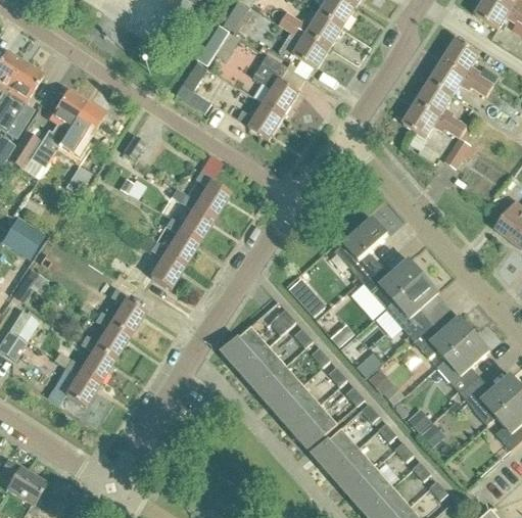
[(181,34),(199,6),(189,0),(185,0),(168,25),(181,34)]
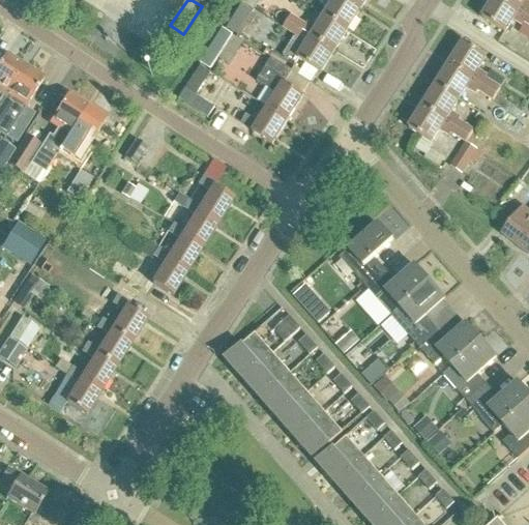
[(361,7),(349,0),(333,0),(325,13),(348,28),(361,7)]
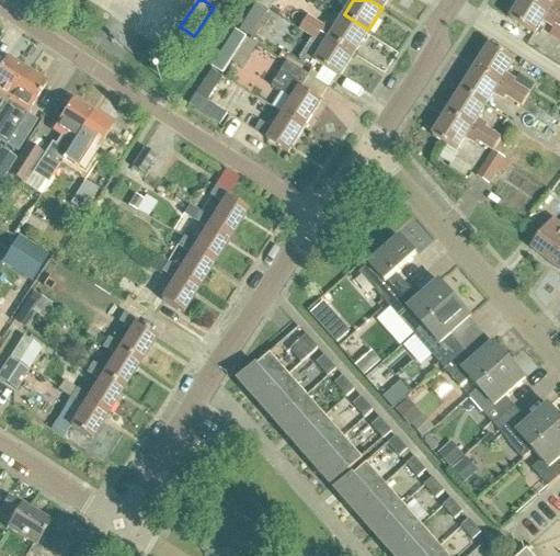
[(559,15),(534,0),(523,0),(512,18),(535,33),(544,20),(551,25),(552,22),(559,26),(559,15)]
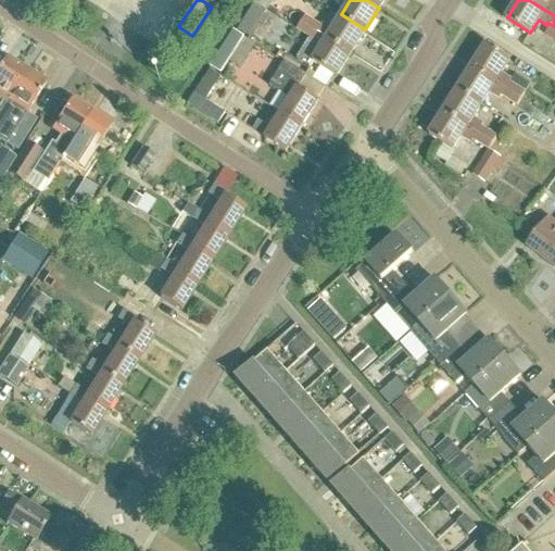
[(554,2),(551,0),(529,0),(554,15),(554,2)]
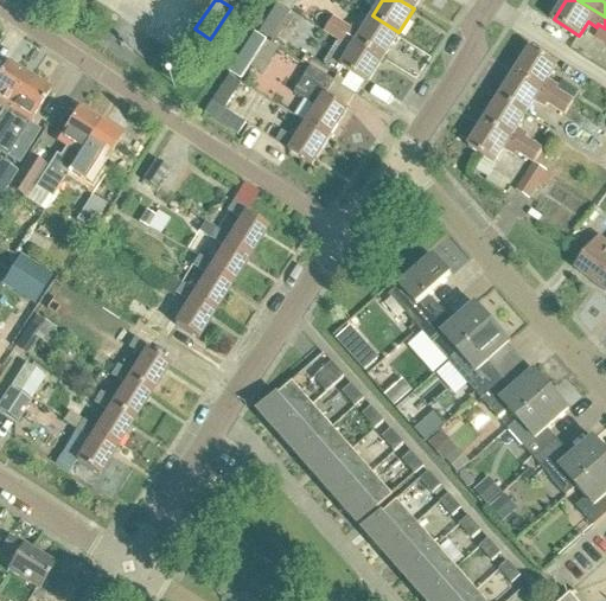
[(272,38),(291,10),(289,8),(279,1),(260,30),(272,38)]
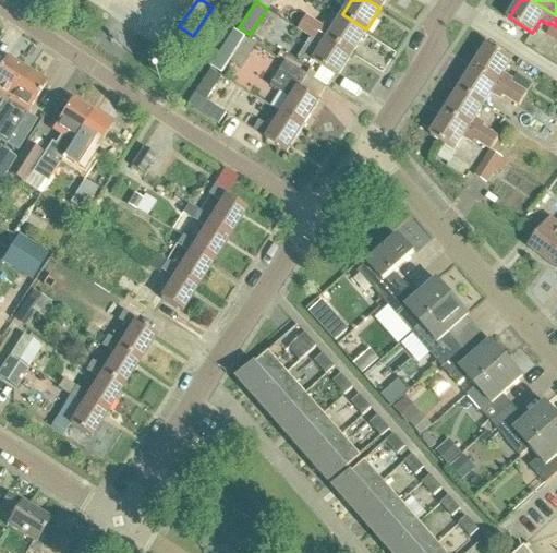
[(302,21),(352,52),(366,29),(342,14),(341,16),(340,17),(335,26),(324,20),(322,19),(319,22),(306,13),(302,21)]
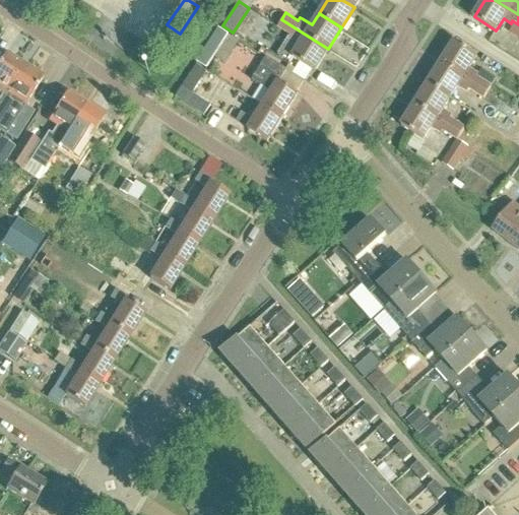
[(315,70),(328,49),(281,19),(277,25),(290,35),(278,53),(289,60),(292,55),(315,70)]
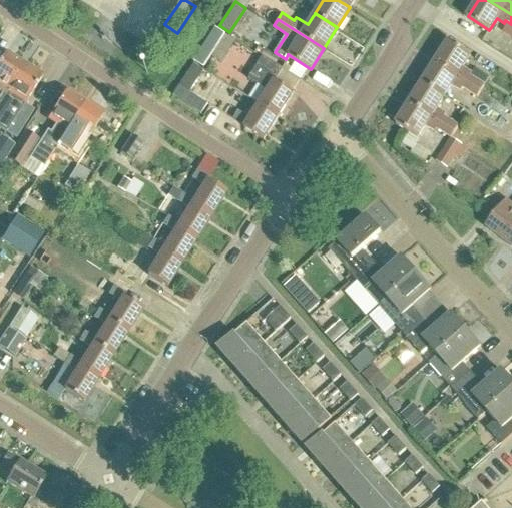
[(203,66),(210,54),(224,32),(214,25),(193,59),(203,66)]
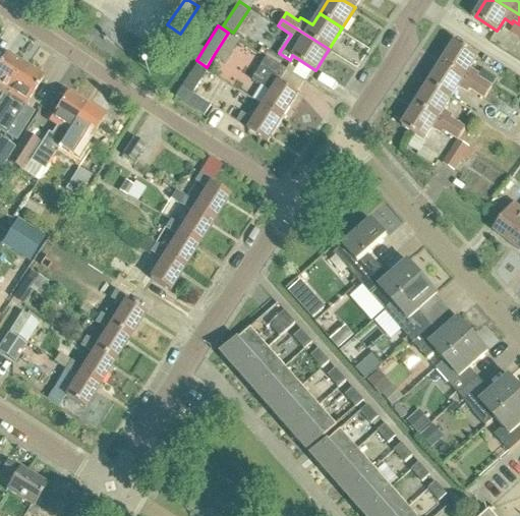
[(191,68),(206,45),(193,37),(178,61),(191,68)]
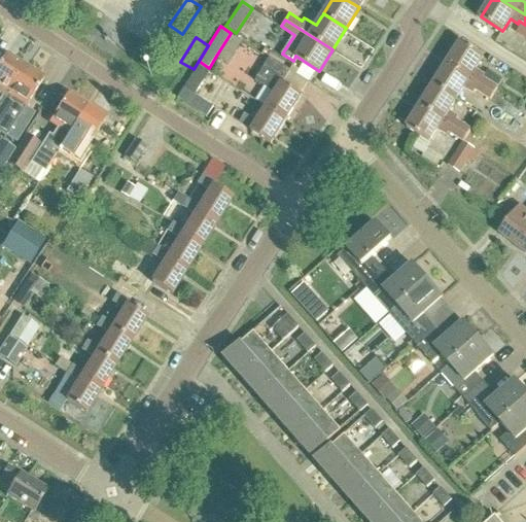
[(448,62),(493,91),(496,84),(481,74),(483,71),(476,67),(483,55),(461,41),(448,62)]
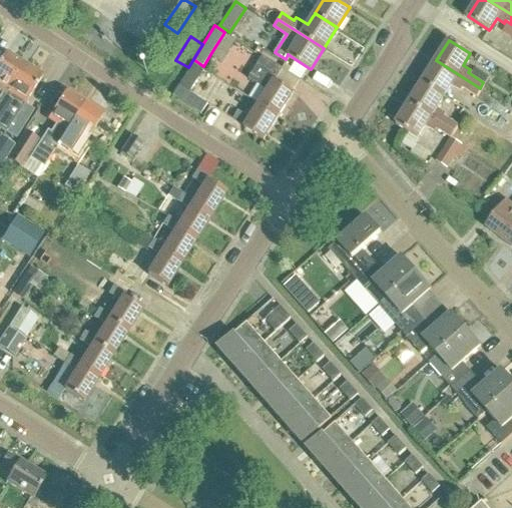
[(0,87),(5,90),(23,62),(4,50),(0,56),(0,87)]
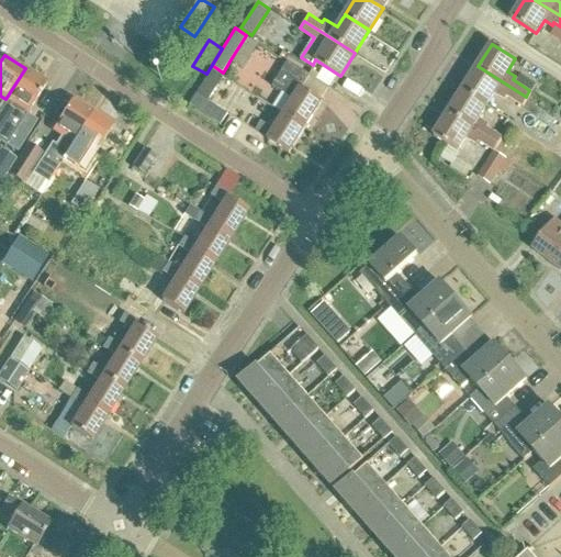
[(281,89),(294,98),(284,113),(305,126),(322,101),(300,88),(309,74),(285,59),(271,84),(281,89)]
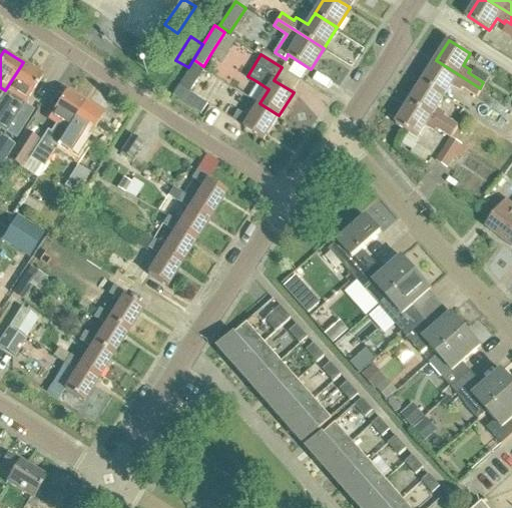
[(215,82),(228,89),(241,67),(228,60),(215,82)]
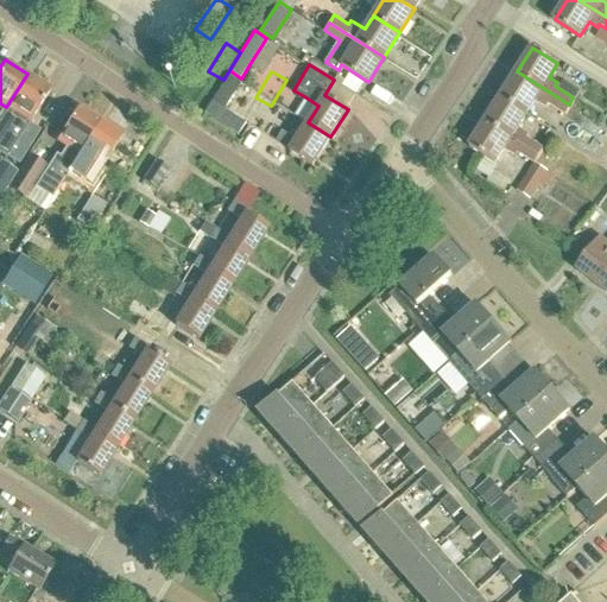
[(517,71),(500,96),(526,113),(535,100),(543,105),(545,101),(564,113),(569,105),(517,71)]
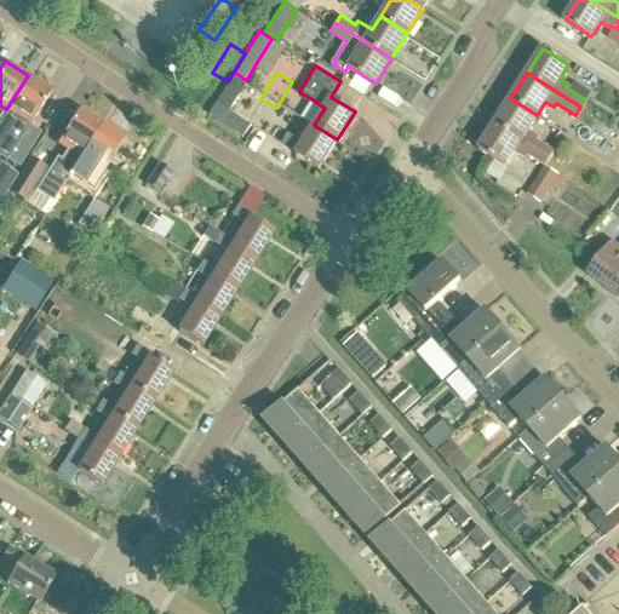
[(6,109),(1,119),(0,119),(0,153),(4,155),(49,89),(28,75),(6,109)]
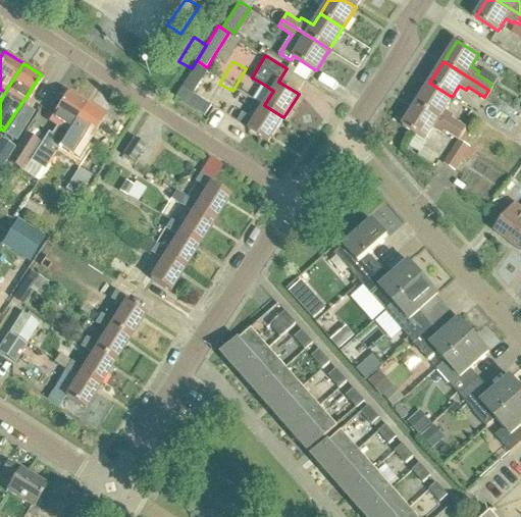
[(180,87),(191,93),(205,71),(195,64),(180,87)]
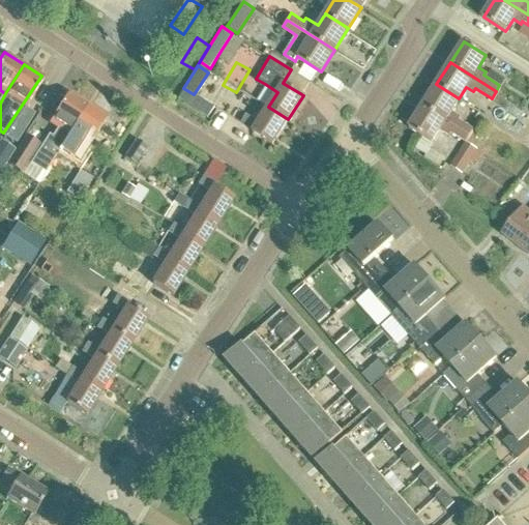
[(459,98),(436,84),(422,106),(467,134),(471,126),(457,117),(459,114),(451,110),(459,98)]
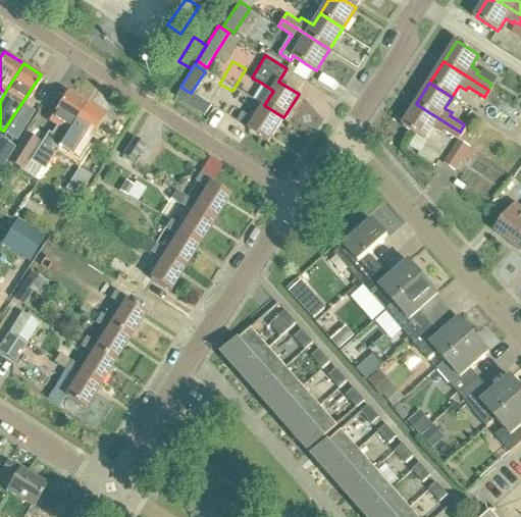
[(51,155),(59,144),(66,132),(85,103),(66,92),(49,120),(56,125),(50,135),(46,133),(32,156),(45,165),(51,155)]
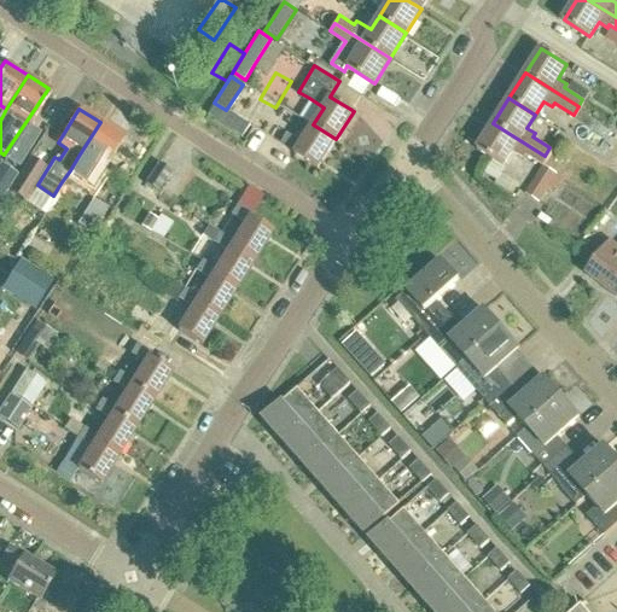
[(123,137),(100,122),(79,156),(89,162),(85,169),(95,175),(99,168),(102,170),(123,137)]
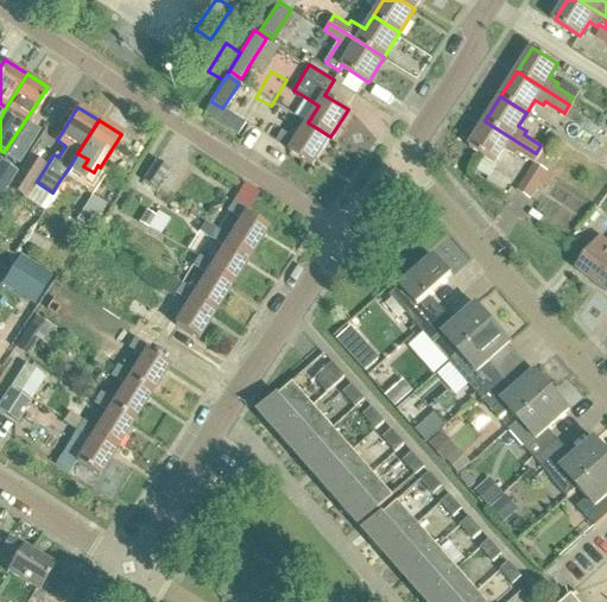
[(536,153),(485,121),(469,146),(494,163),(504,149),(512,153),(514,150),(531,160),(536,153)]
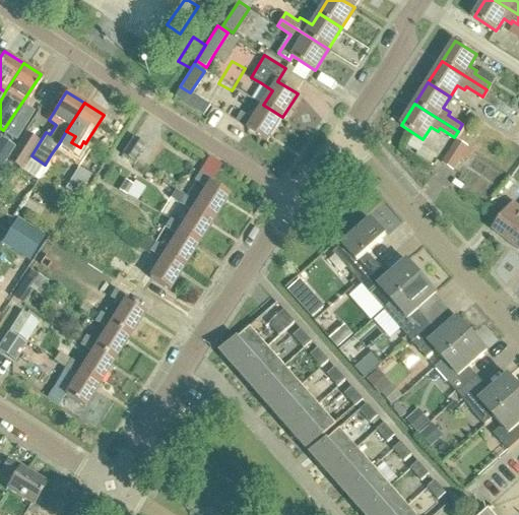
[(267,141),(282,117),(263,105),(254,119),(242,112),(238,120),(250,127),(249,129),(267,141)]
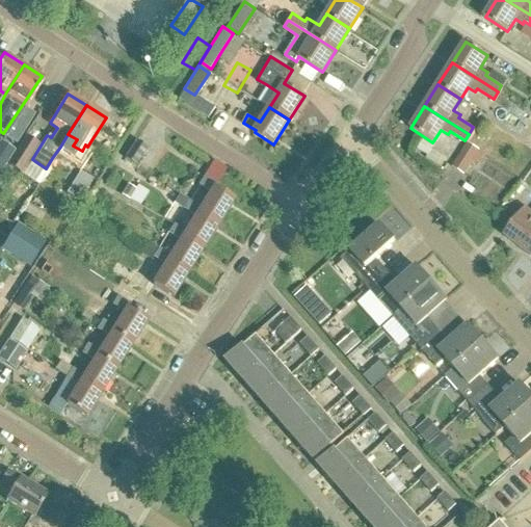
[(6,164),(18,172),(36,142),(25,135),(6,164)]
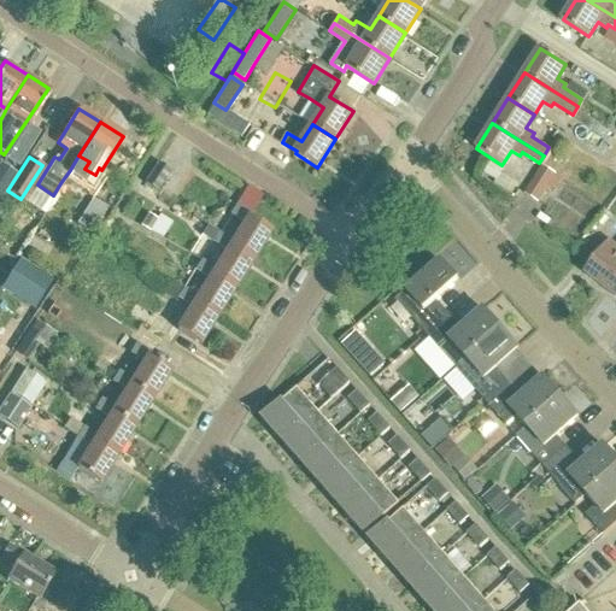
[(0,159),(0,181),(7,186),(17,170),(0,159)]
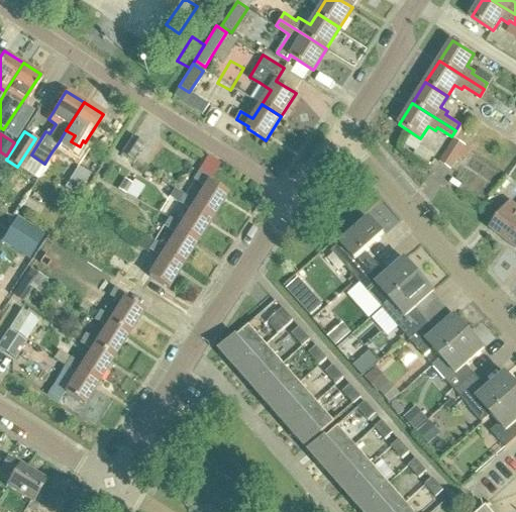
[(131,158),(141,140),(130,134),(120,151),(131,158)]
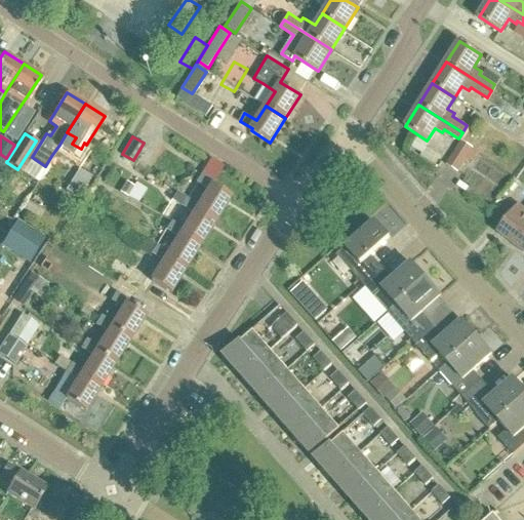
[(469,145),(458,138),(446,157),(444,161),(456,168),(464,156),(471,161),(478,150),(469,145)]
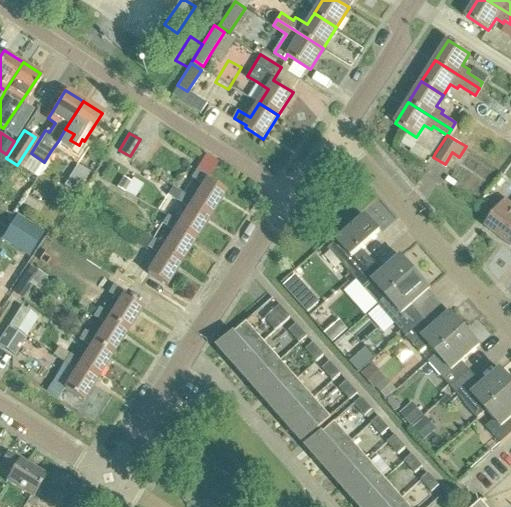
[(156,136),(151,144),(167,153),(172,145),(156,136)]
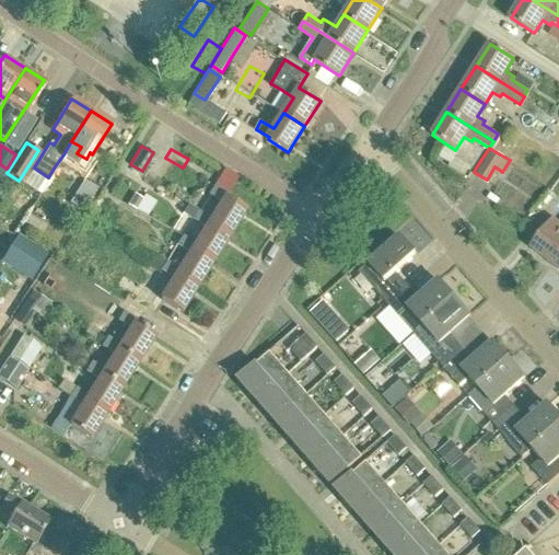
[(82,178),(67,203),(80,210),(95,187),(82,178)]
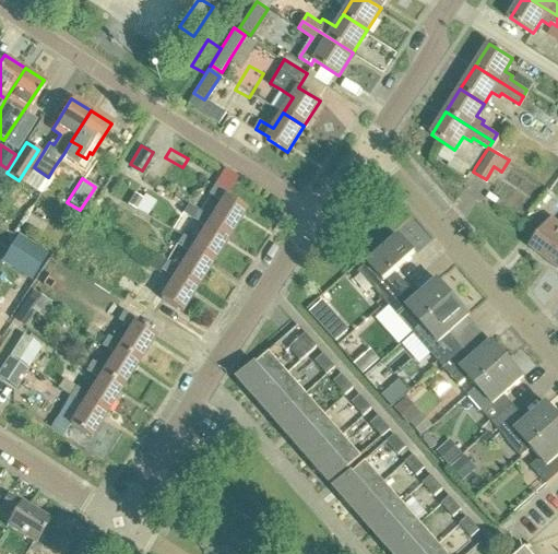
[(210,217),(232,232),(246,209),(224,196),(226,192),(213,184),(208,192),(221,201),(210,217)]
